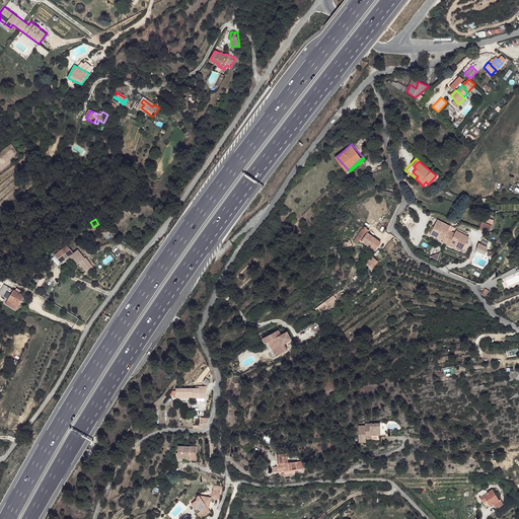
[(450,227),(437,221),(431,232),(440,236),(441,234),(446,237),(445,239),(444,241),(457,247),(458,246),(465,249),(471,237),(458,231),(458,232),(450,228),(450,227)]
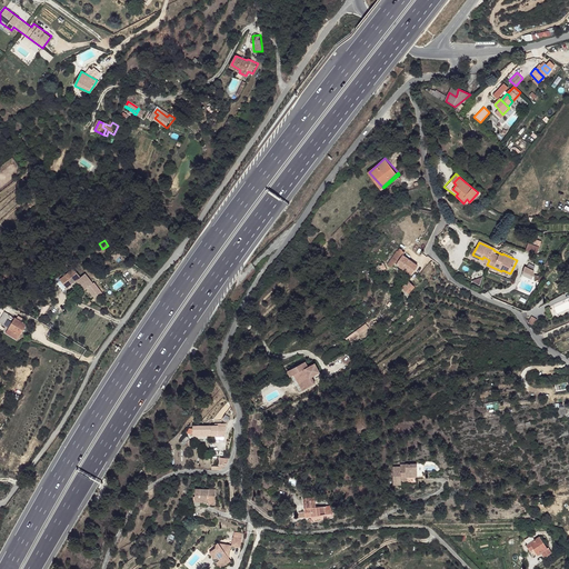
[(528,242),(526,249),(537,253),(540,246),(528,242)]
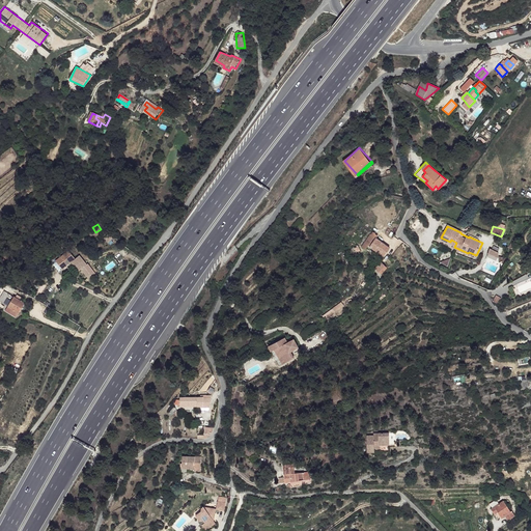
[(371,235),(371,234),(362,248),(365,250),(369,246),(385,256),(390,249),(376,239),(378,238),(375,235),(375,234),(376,234),(375,233),(374,232),(371,235)]
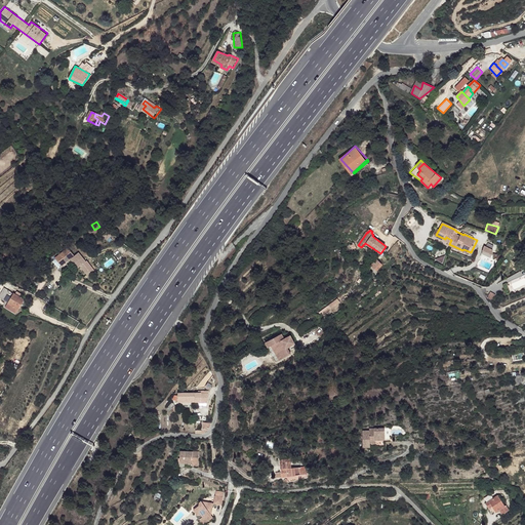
[(66,244),(58,252),(65,250),(70,254),(73,250),(66,244)]
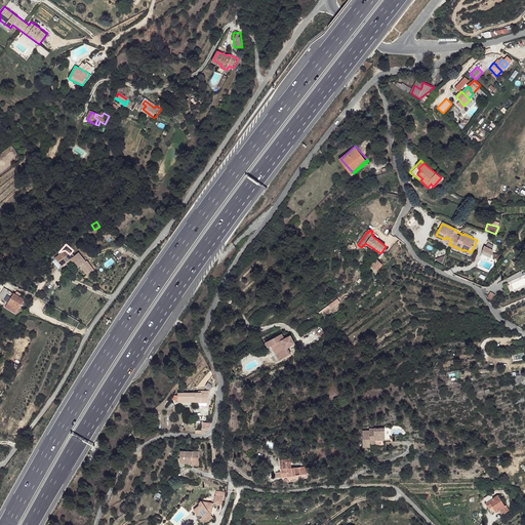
[(496,249),(487,245),(484,255),(494,260),(496,249)]
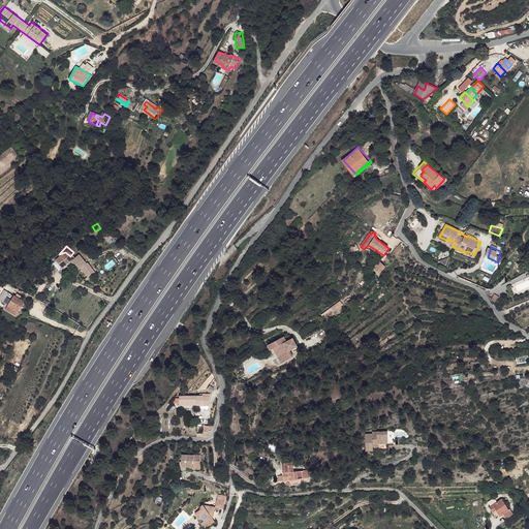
[(79,248),(72,255),(81,263),(83,261),(88,254),(87,255),(85,257),(84,255),(85,253),(79,248)]
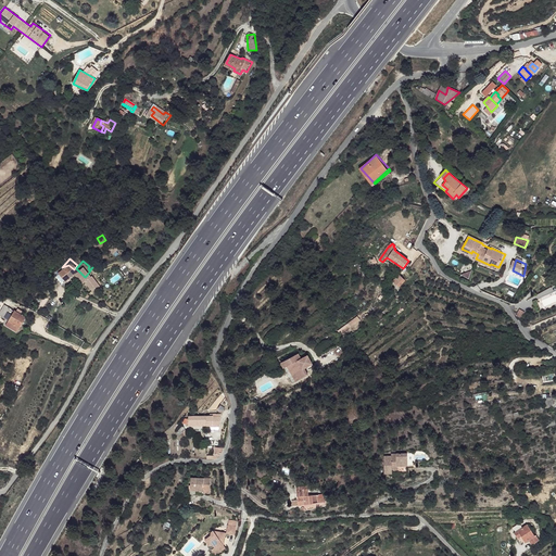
[(68,265),(62,267),(61,268),(70,276),(73,272),(73,270),(74,269),(68,265)]
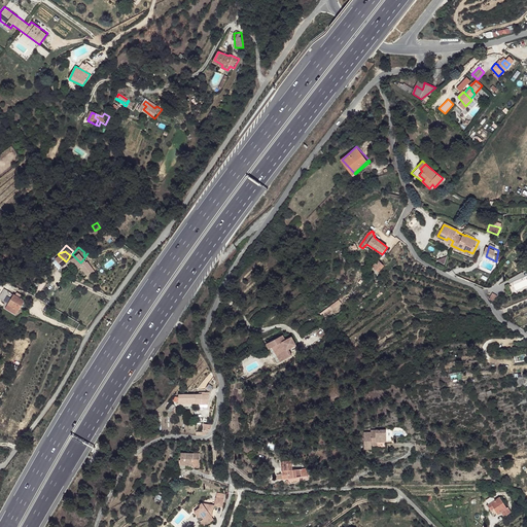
[(96,260),(88,253),(82,260),(90,267),(96,260)]
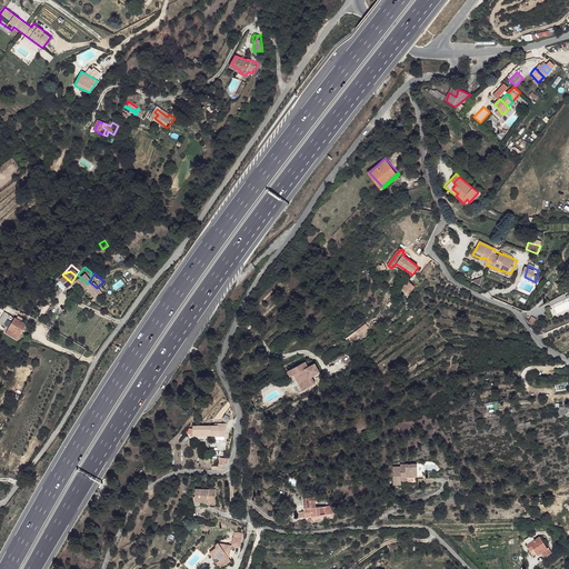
[(411,283),(409,281),(402,288),(408,293),(415,287),(411,283)]
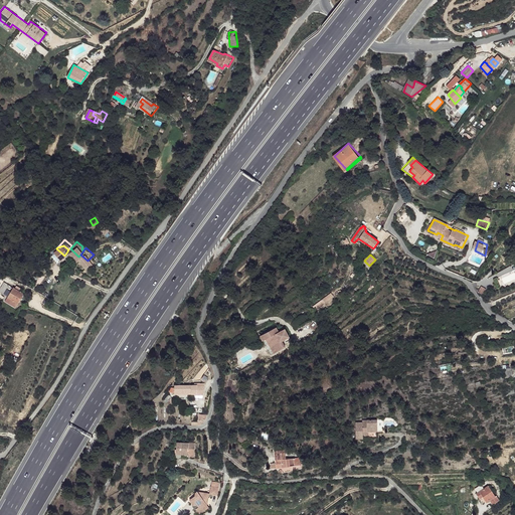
[(14,289),(5,283),(0,290),(0,292),(8,298),(14,289)]
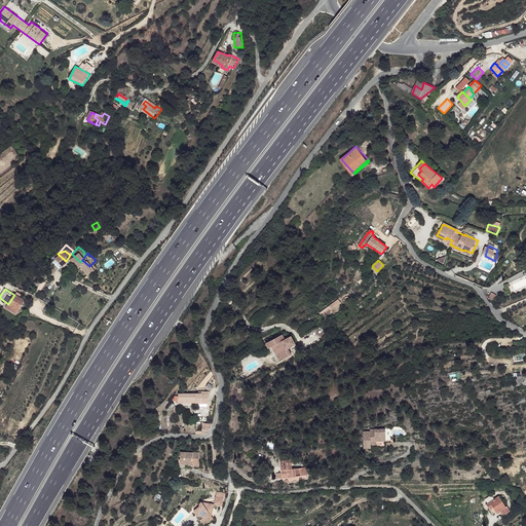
[(26,301),(14,295),(8,304),(19,311),(26,301)]
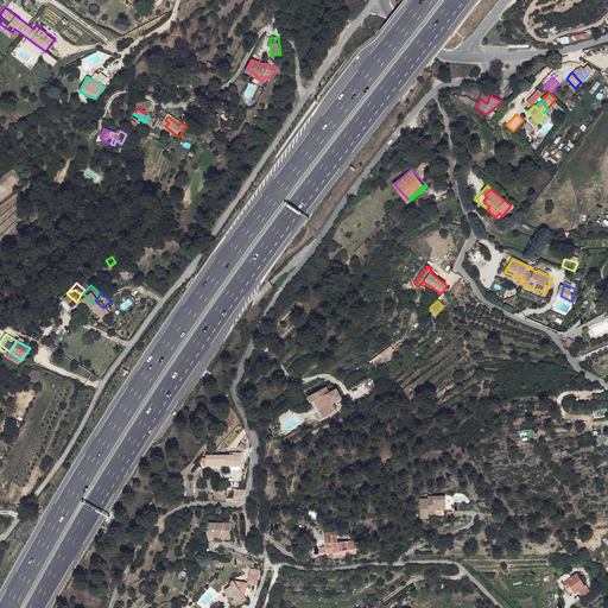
[(384,356),(393,350),(391,346),(381,352),(384,356)]
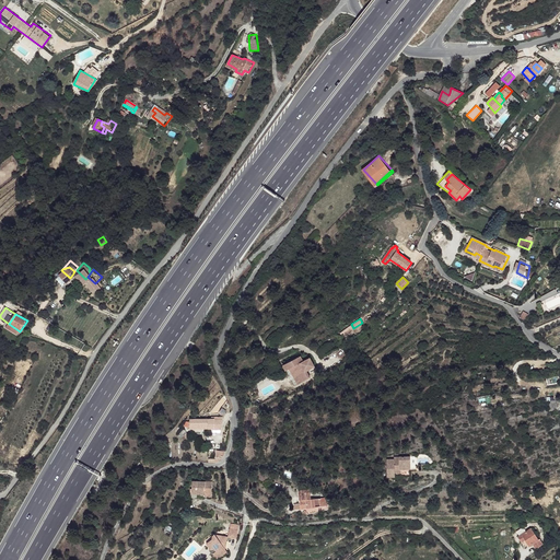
[(20,331),(9,324),(7,328),(18,335),(20,331)]
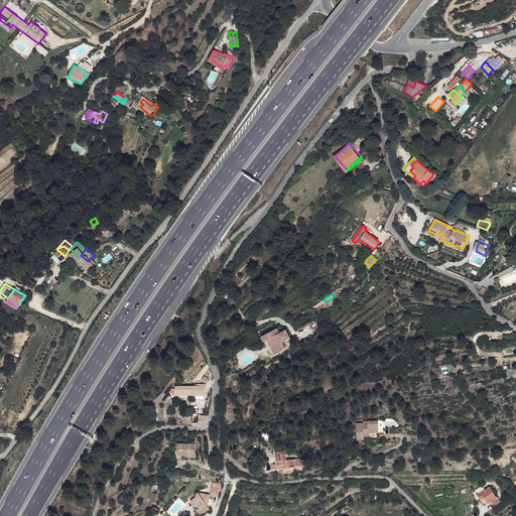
[(278,323),(263,333),(266,338),(269,336),(273,333),(281,346),(289,341),(285,336),(292,331),(287,323),(281,327),(278,323)]
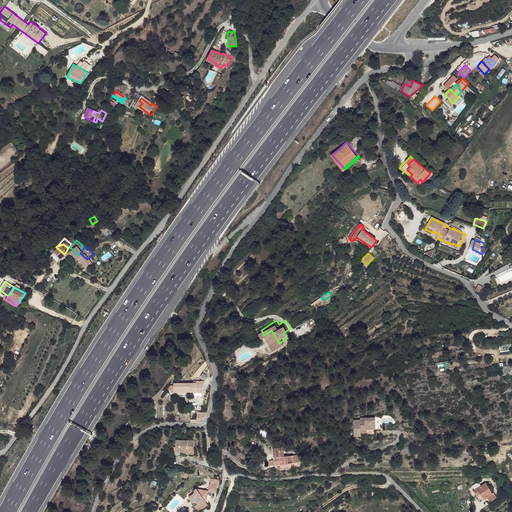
[(271,330),(267,333),(276,346),(279,343),(271,330)]
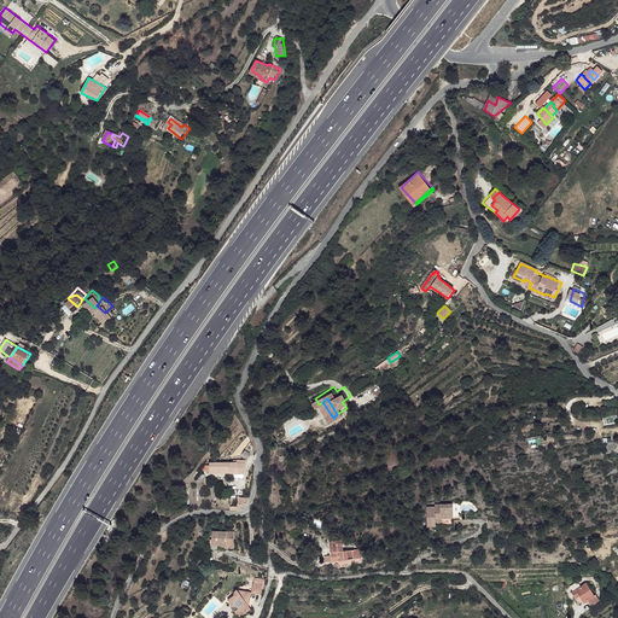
[(209,466),(209,472),(235,472),(240,472),(240,474),(244,474),(243,470),(244,470),(244,466),(240,466),(240,462),(235,462),(235,460),(232,460),(232,462),(209,464),(209,466)]
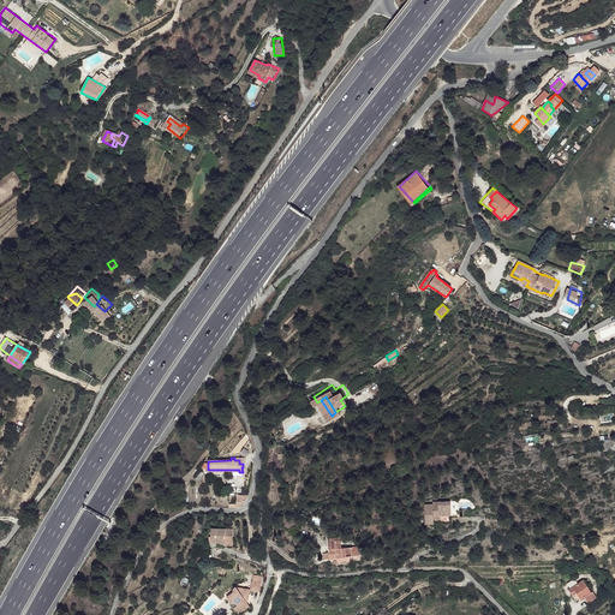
[(433,507),(425,507),(427,526),(434,526),(434,524),(434,515),(451,514),(451,502),(439,503),(439,507),(433,507)]
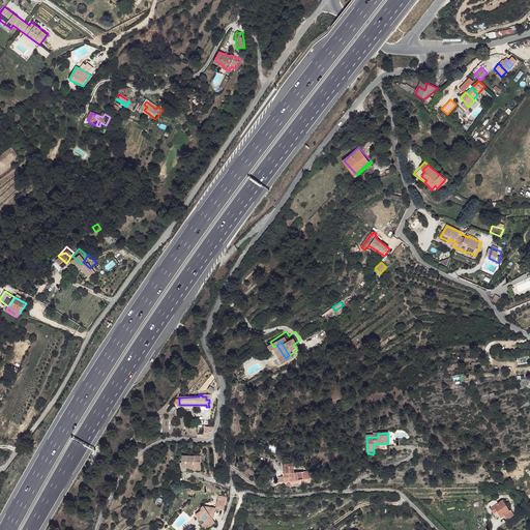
[(182,455),(181,467),(200,468),(201,457),(182,455)]
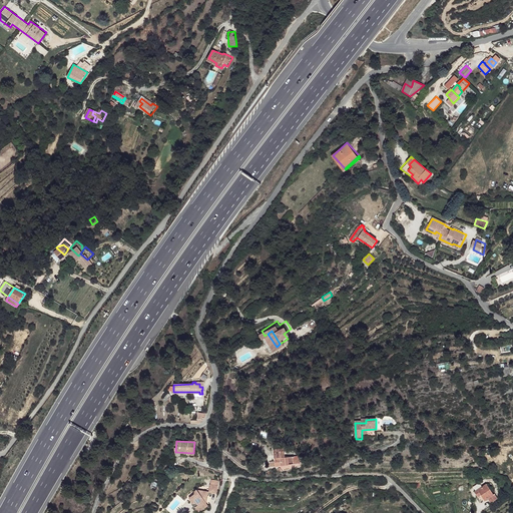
[(284,449),(273,449),(275,461),(269,462),(270,467),(287,465),(285,457),(284,449)]
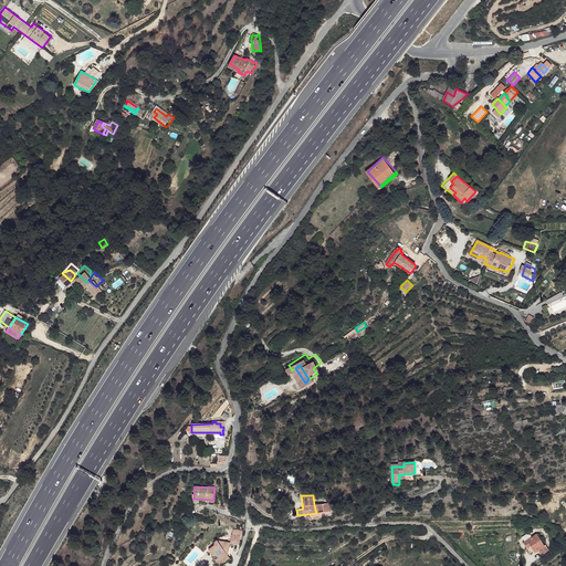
[(331,502),(314,504),(316,513),(331,511),(331,502)]
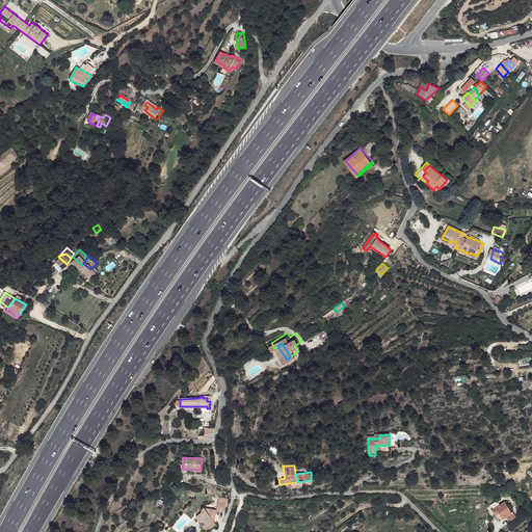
[(511,513),(505,502),(491,509),(495,514),(498,513),(501,519),(505,516),(508,522),(515,517),(513,512),(511,513)]
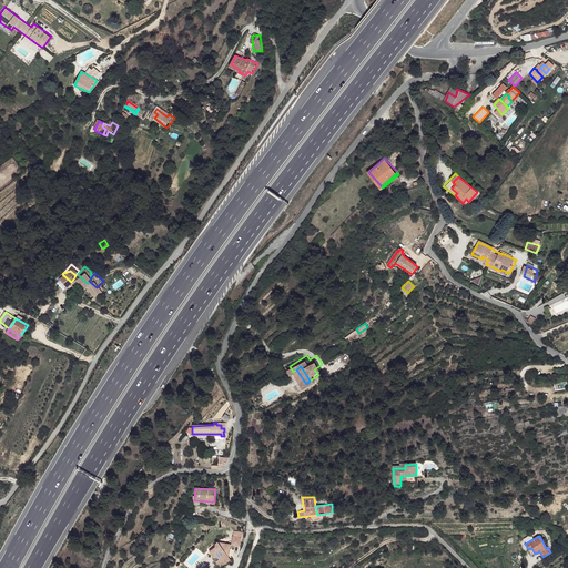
[(214,549),(209,553),(214,559),(216,557),(219,560),(216,563),(216,564),(220,567),(230,560),(227,557),(226,555),(227,550),(230,548),(233,549),(234,547),(240,547),(241,539),(233,538),(232,546),(226,546),(225,547),(220,546),(217,545),(217,544),(214,545),(214,549)]
